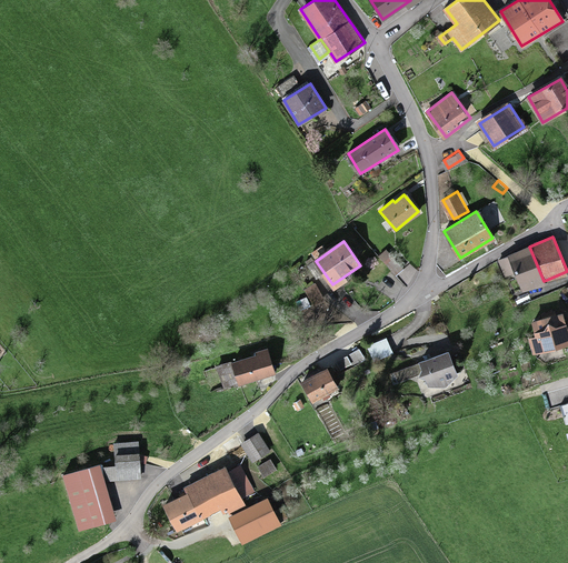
[(529,247),(509,254),(516,269),(524,289),(544,281),(529,247)]
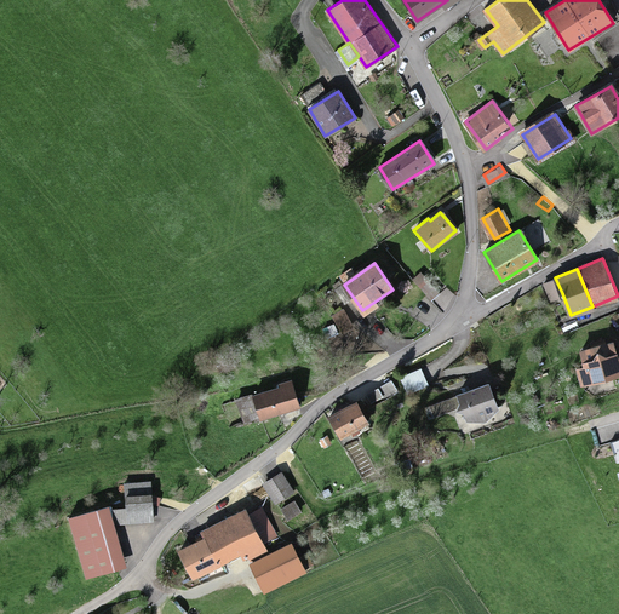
[(549,299),(562,293),(555,277),(543,283),(549,299)]
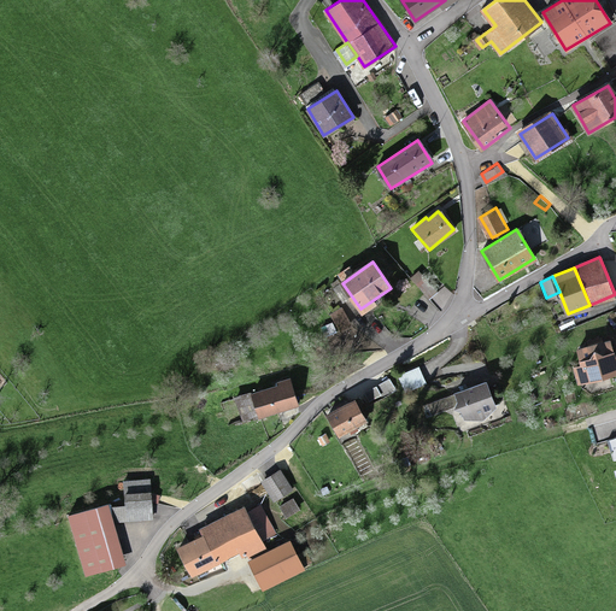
[(333,309),(329,311),(340,329),(351,322),(340,305),(333,309)]
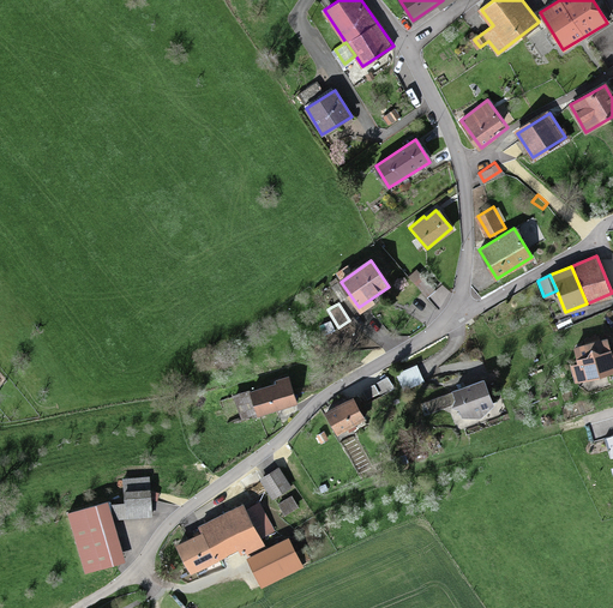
[(580,362),(572,365),(577,381),(612,368),(612,351),(607,337),(575,347),(580,362)]
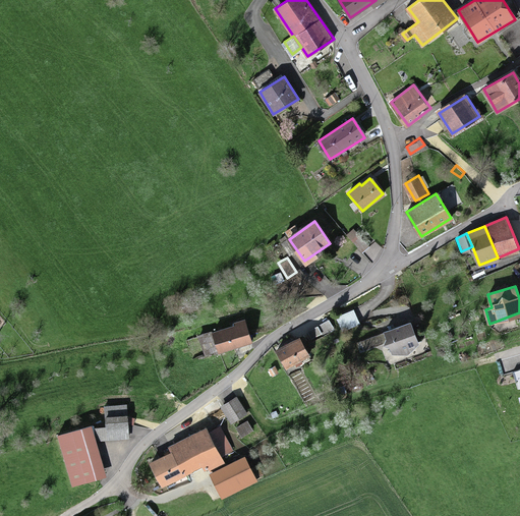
[(243,320),(211,332),(219,352),(250,340),(243,320)]
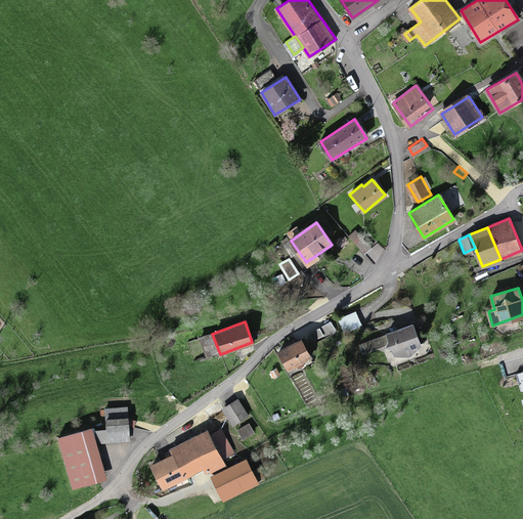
[(411,323),(387,333),(394,353),(409,353),(420,344),(411,323)]
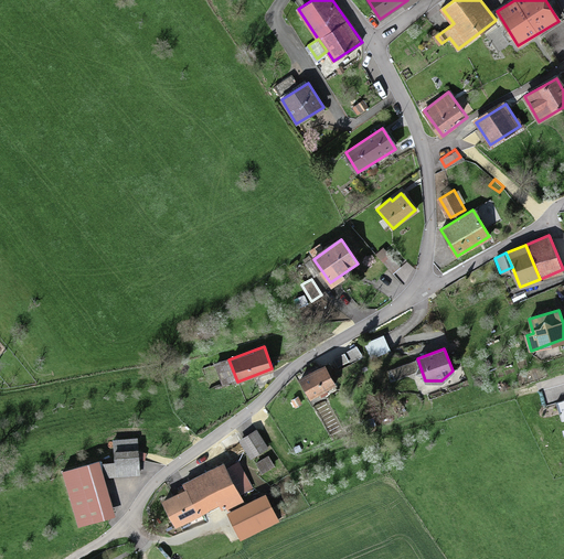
[(224,359),(202,367),(208,384),(230,376),(224,359)]
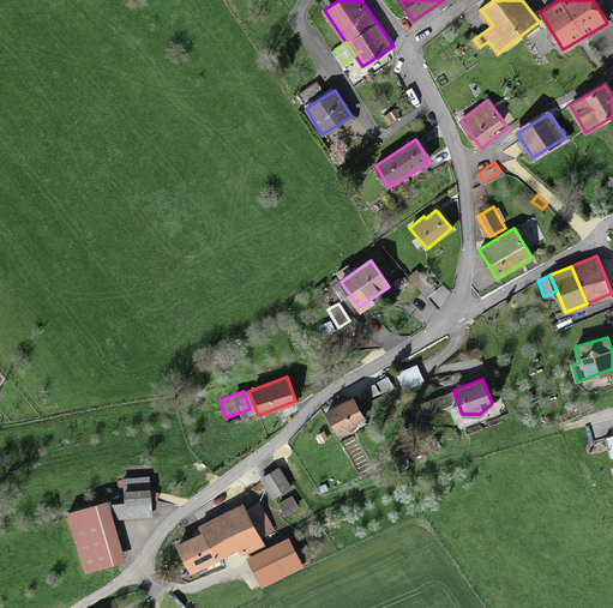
[(353,398),(326,413),(337,433),(364,420),(353,398)]
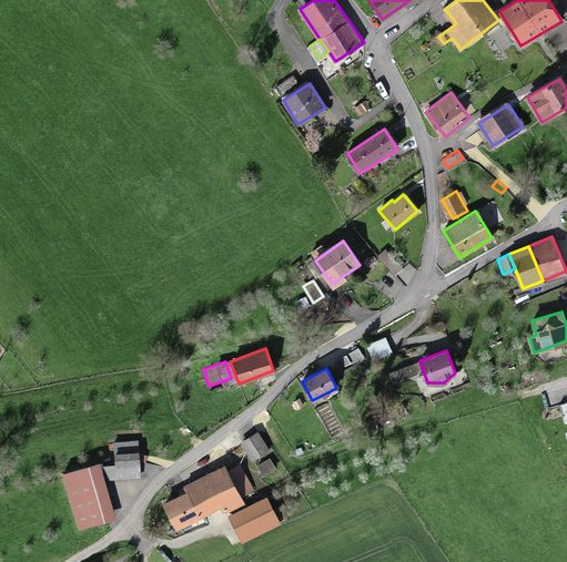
[(259,431),(243,440),(253,458),(269,449),(259,431)]
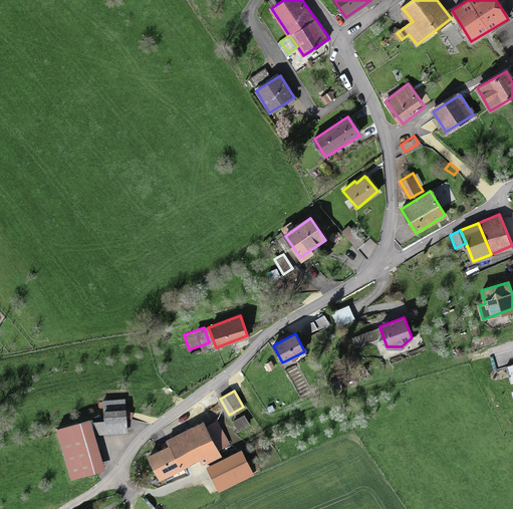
[(91,424),(94,433),(127,431),(126,410),(103,411),(103,422),(91,424)]
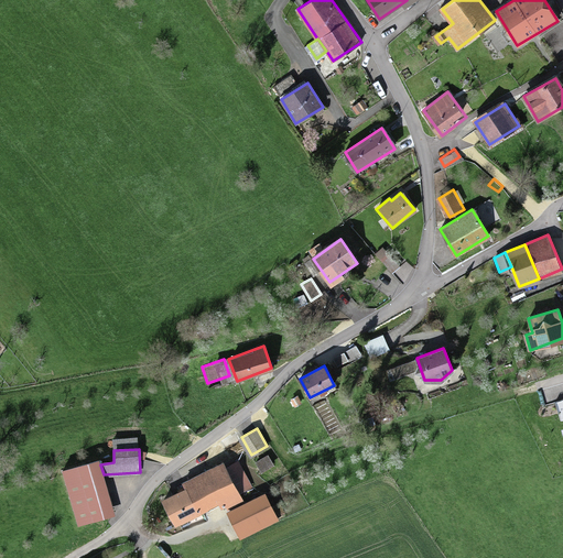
[(268,453),(258,460),(262,469),(273,462),(268,453)]
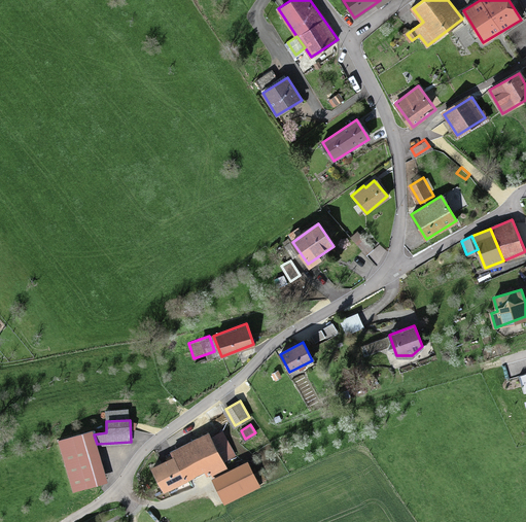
[(60,440),(74,489),(107,480),(97,444),(94,435),(93,430),(60,440)]
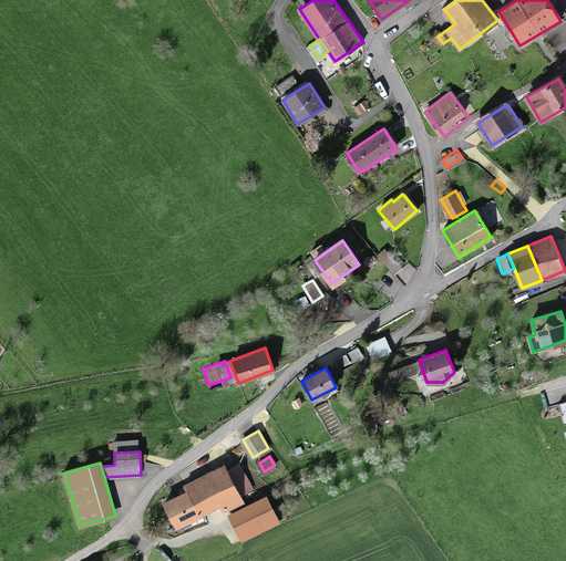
[(240,464),(227,469),(238,495),(251,488),(240,464)]
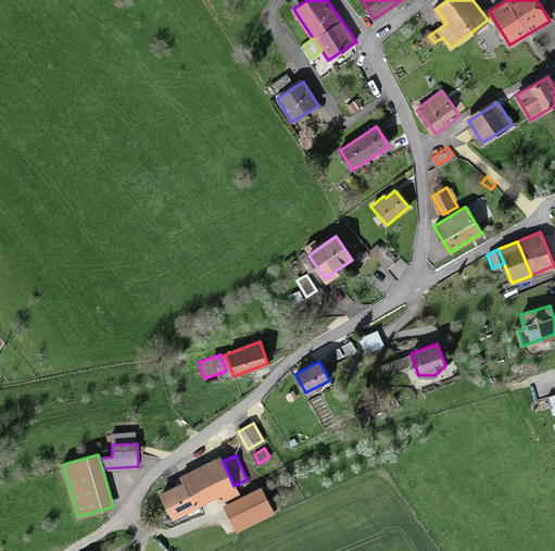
[(185,483),(160,493),(171,518),(235,489),(234,486),(223,461),(221,458),(180,475),(185,483)]
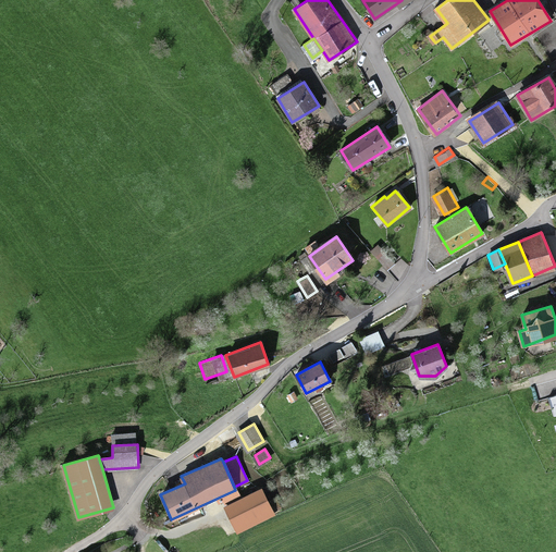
[(260,490),(225,506),(236,530),(272,514),(270,510),(266,501),(260,490)]
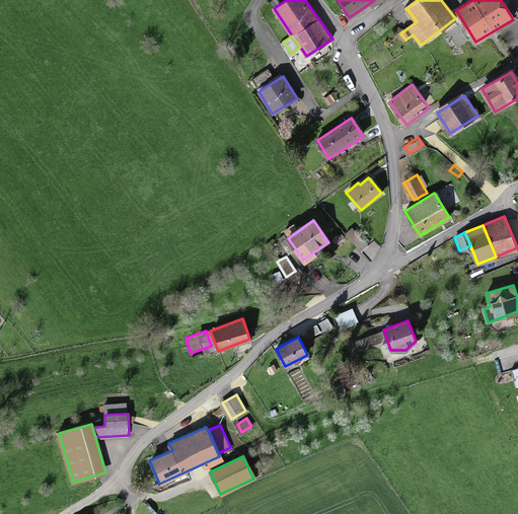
[(247,466),(251,474),(260,470),(256,462),(247,466)]
